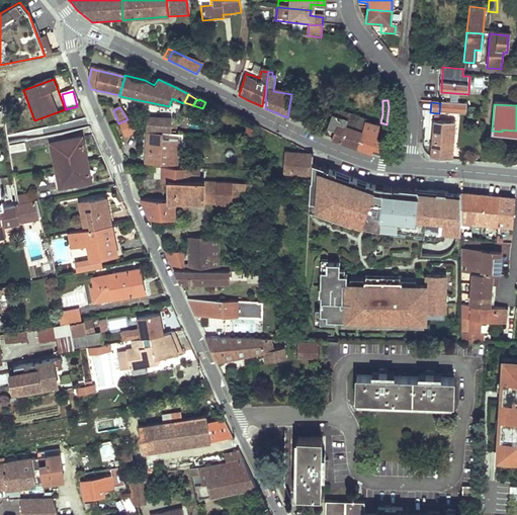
[(364,121),(333,110),(325,136),(331,140),(347,145),(356,148),(364,121)]
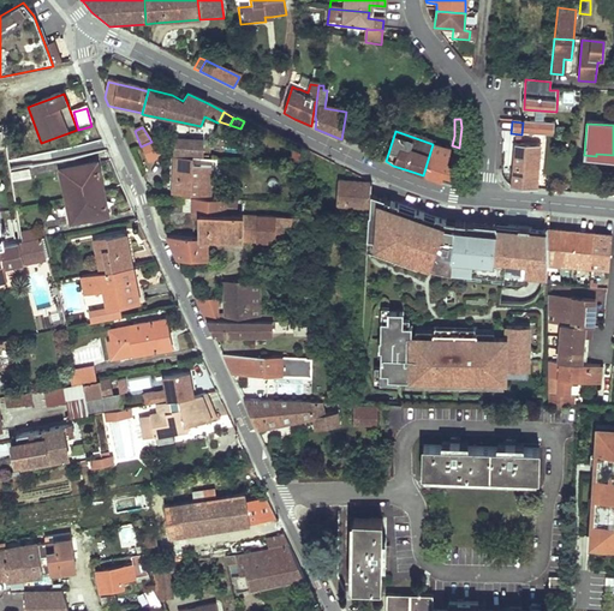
[(203,142),(203,141),(173,138),(172,157),(203,159),(203,142)]
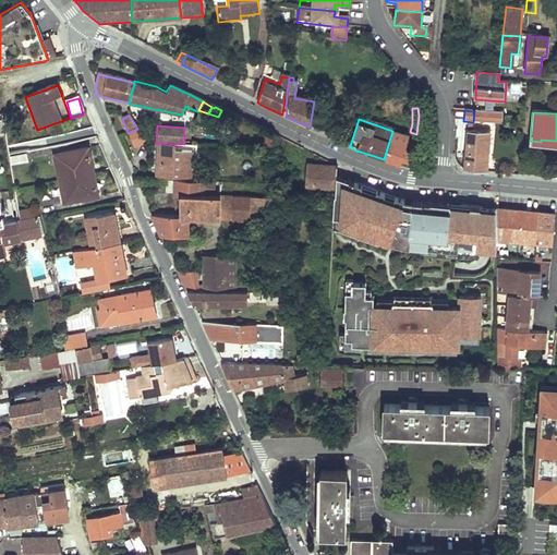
[(146,143),(137,129),(128,133),(133,148),(146,143)]
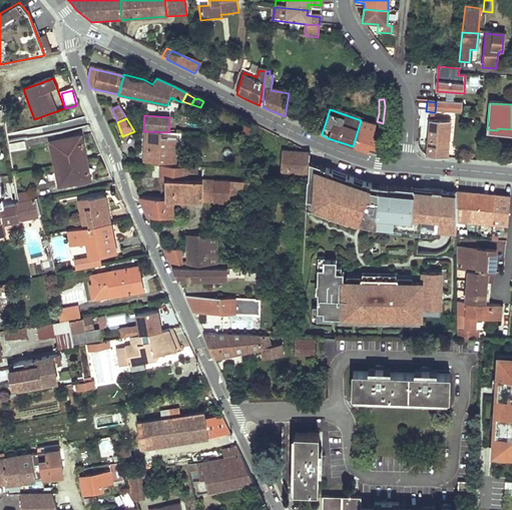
[(361,120),(353,146),(367,151),(378,155),(386,128),(361,120)]
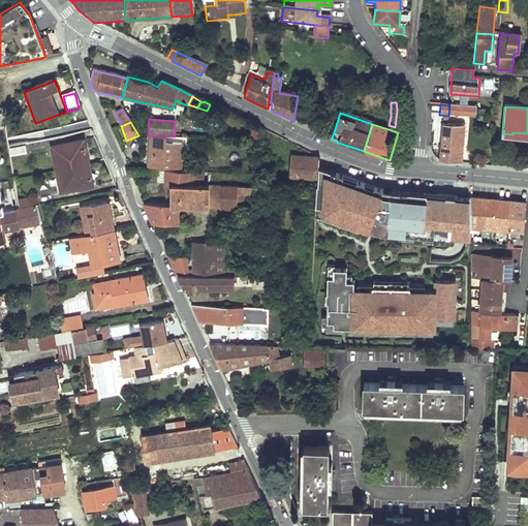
[(454,164),(461,164),(464,127),(442,125),(438,162),(454,164)]
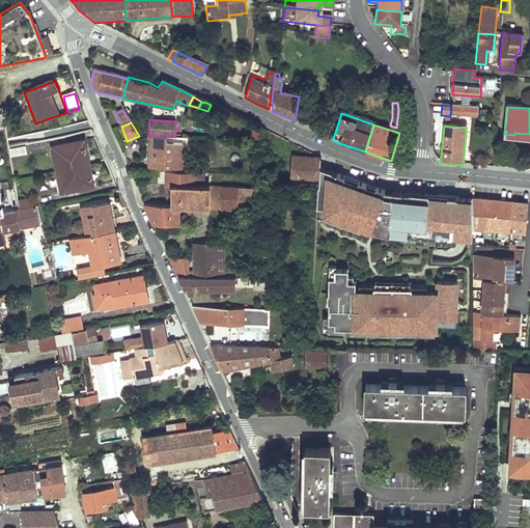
[(166,145),(166,137),(148,137),(147,158),(147,169),(183,171),(183,145),(166,145)]
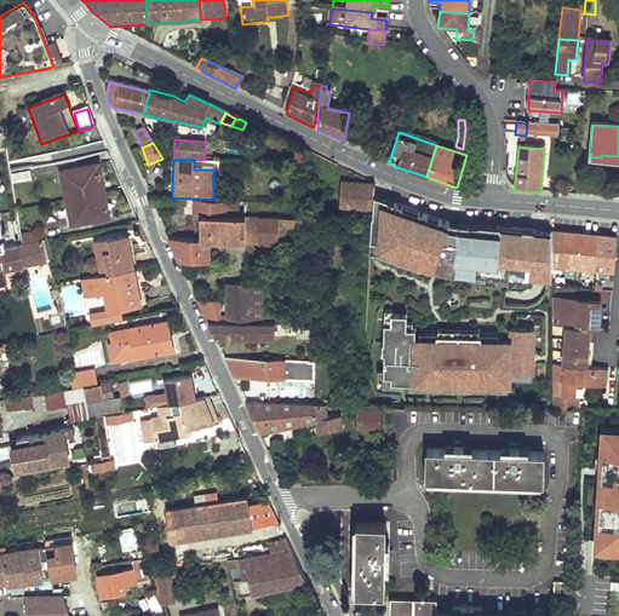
[(59,174),(66,200),(102,193),(99,178),(97,166),(59,174)]
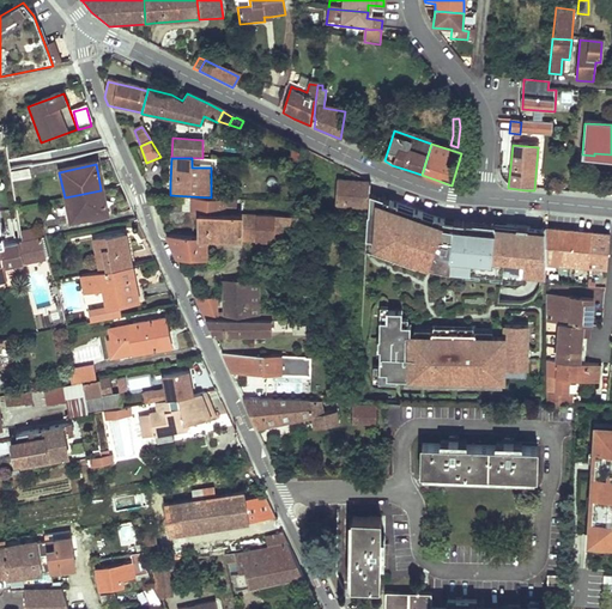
[(28,170),(10,174),(11,183),(29,178),(28,170)]
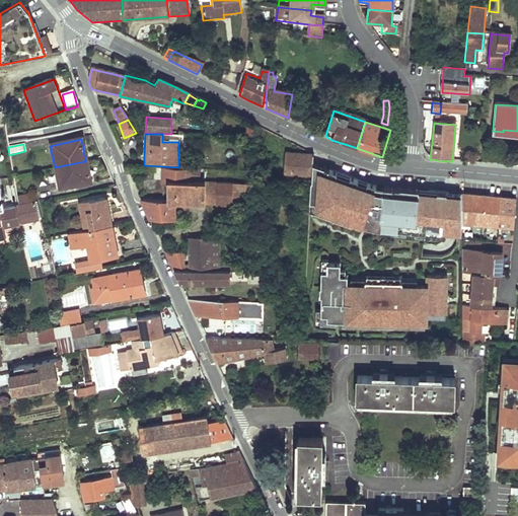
[(8,147),(0,148),(0,209),(18,206),(16,198),(9,155),(8,147)]
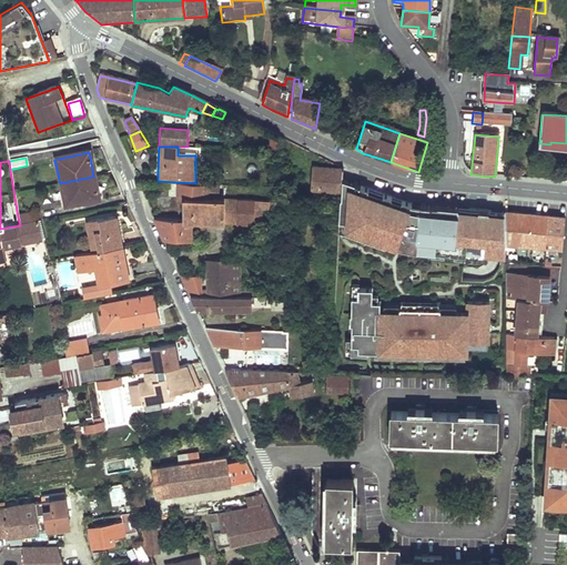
[(341,180),(342,170),(342,169),(312,168),(311,193),(341,194),(342,189),(341,189),(341,180)]
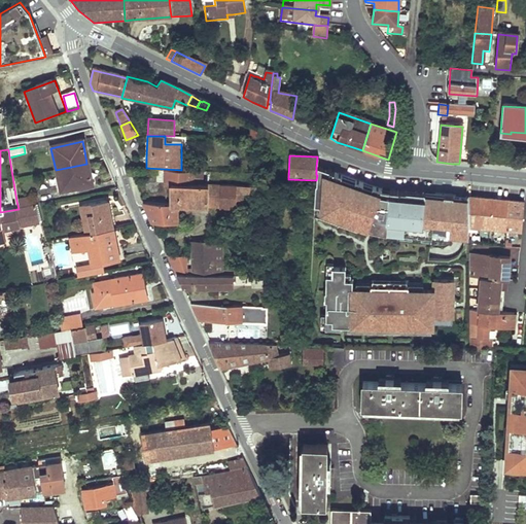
[(90,175),(86,164),(56,170),(60,194),(92,186),(90,175)]
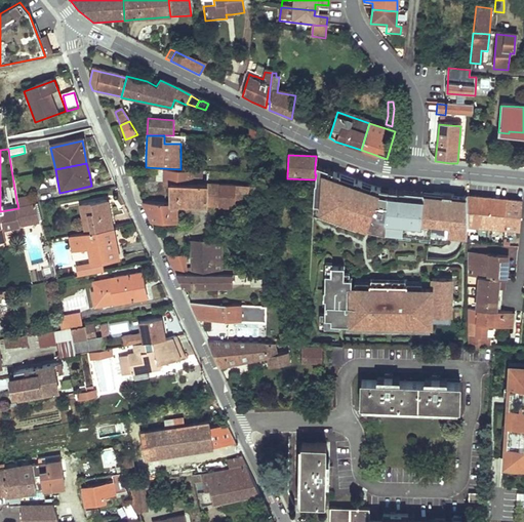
[(315,179),(313,205),(320,206),(320,211),(367,229),(373,231),(384,231),(450,238),(450,235),(467,237),(467,228),(466,198),(383,190),(315,166),(315,174),(316,174),(315,179)]
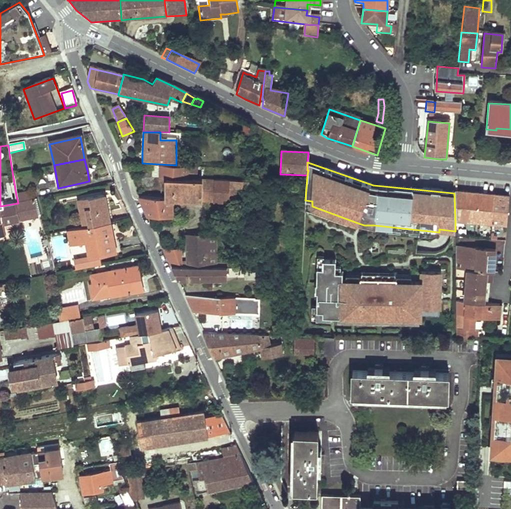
[(194,168),(159,167),(159,173),(158,179),(164,179),(188,180),(188,177),(193,176),(194,168)]
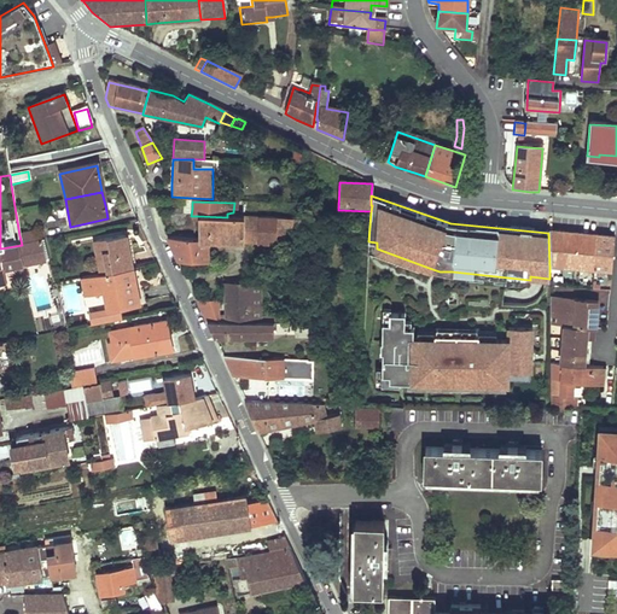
[(277,243),(277,220),(227,217),(198,216),(199,241),(168,241),(179,263),(207,264),(208,243),(277,244),(277,243)]
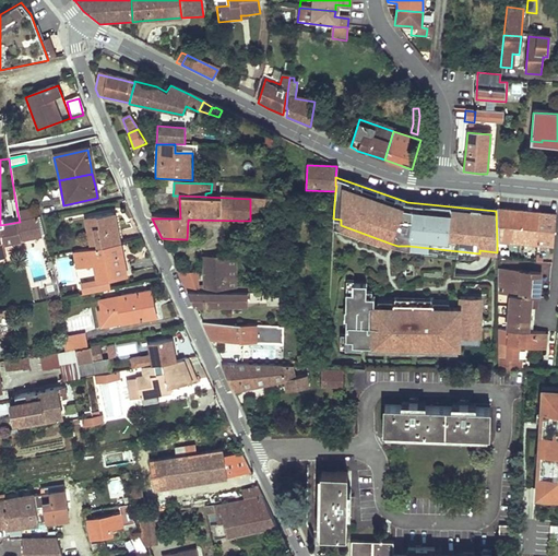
[(250,199),(250,220),(258,220),(258,208),(263,208),(264,199),(250,199)]
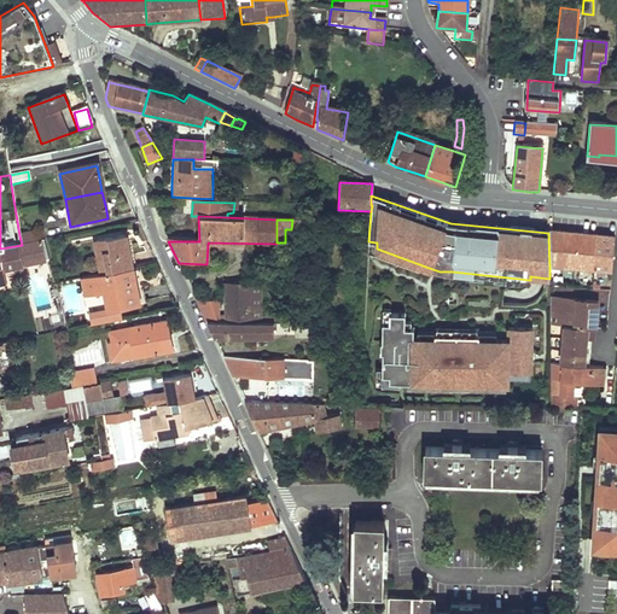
[(19,235),(22,245),(40,241),(38,232),(19,235)]
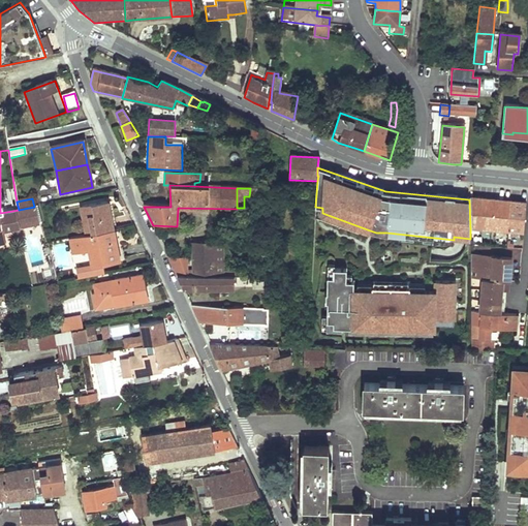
[(469,199),(470,229),(523,234),(525,204),(501,202),(469,199)]
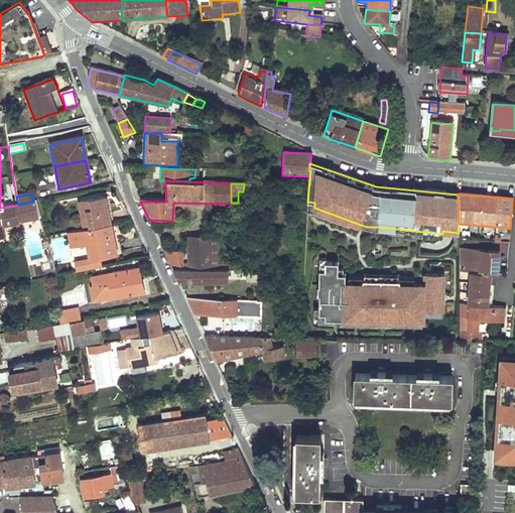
[(79,205),(84,231),(110,226),(107,209),(105,200),(79,205)]
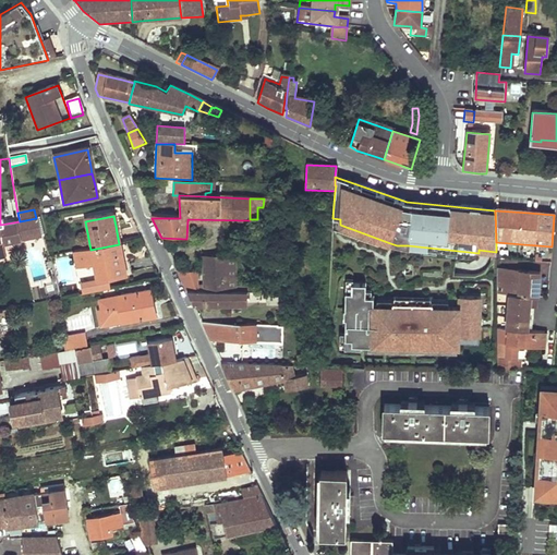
[(0,256),(5,255),(3,244),(40,237),(36,218),(20,221),(0,225),(0,256)]
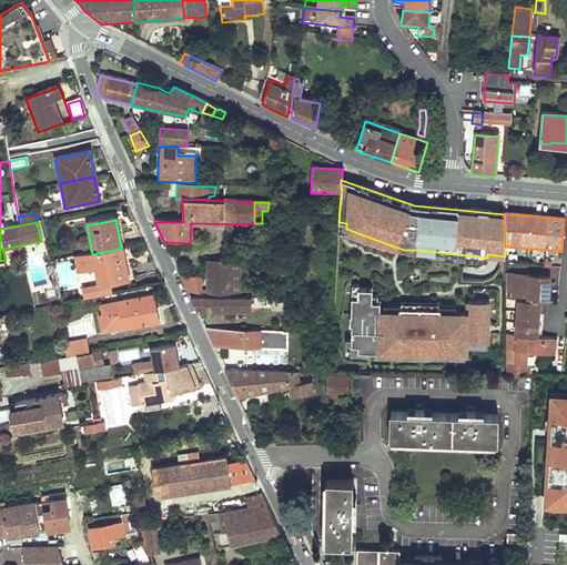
[(125,269),(121,249),(92,254),(74,258),(78,273),(94,270),(99,286),(128,281),(125,269)]
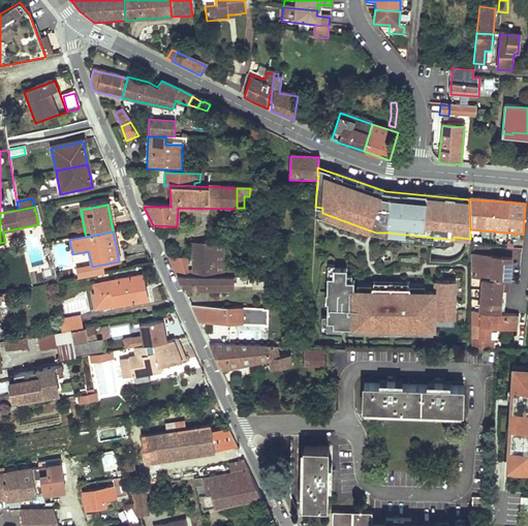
[(187,258),(168,258),(177,277),(216,277),(215,245),(205,245),(205,249),(193,249),(193,271),(187,271),(187,258)]
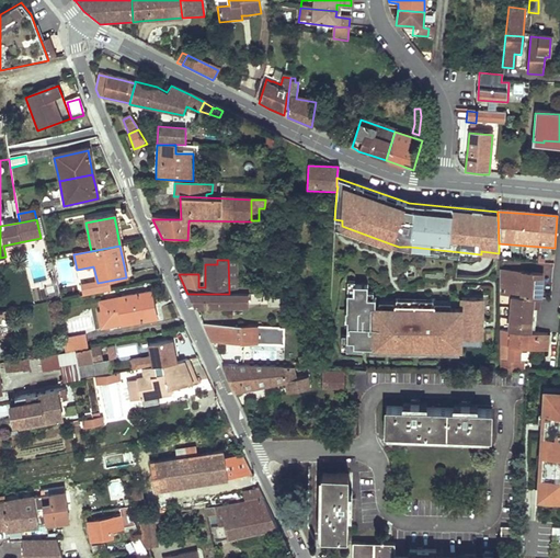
[(523,274),(499,273),(499,297),(510,298),(532,299),(539,300),(540,287),(540,276),(528,275),(528,281),(525,284),(523,283),(523,274)]
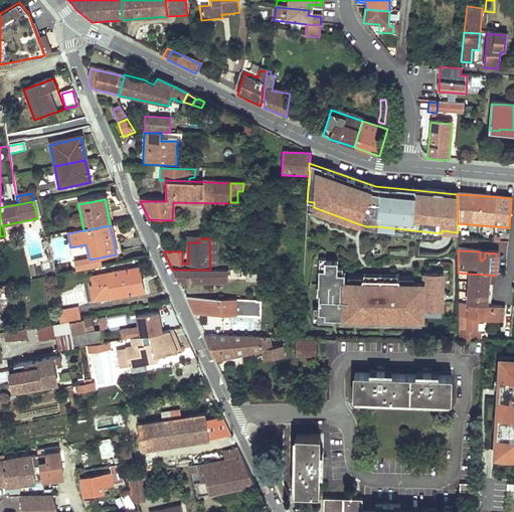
[(318,271),(318,315),(324,315),(323,321),(421,322),(421,313),(442,313),(442,276),(423,275),(423,286),(398,285),(398,277),(390,277),(390,285),(344,285),(344,275),(337,275),(337,263),(325,263),(324,271),(318,271)]
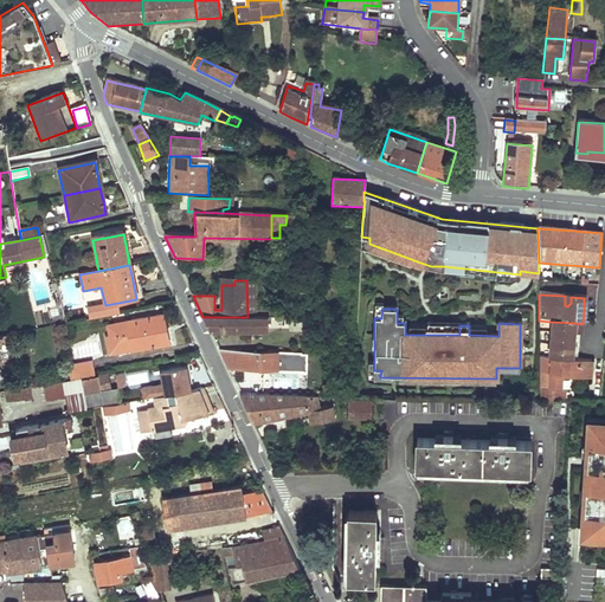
[(166,330),(162,316),(124,324),(127,336),(122,336),(122,335),(110,337),(105,338),(108,356),(129,353),(130,353),(161,347),(159,331),(166,330)]
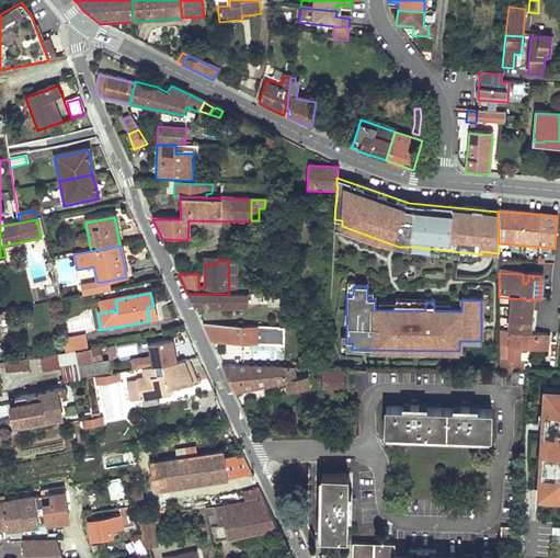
[(278,306),(278,294),(260,295),(249,296),(249,294),(236,294),(229,294),(187,294),(195,308),(249,307),(278,306)]
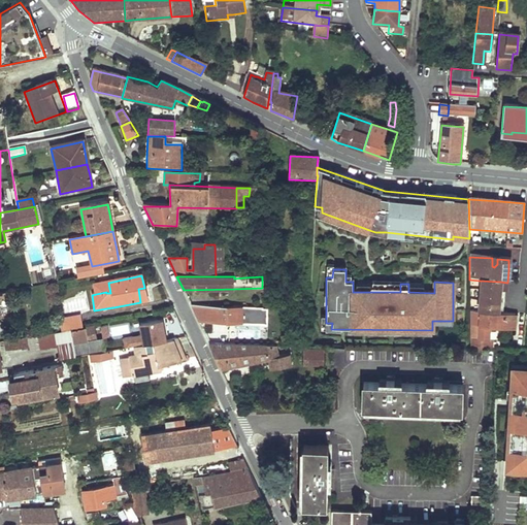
[(498,306),(500,282),(480,281),(476,313),(497,315),(498,306)]
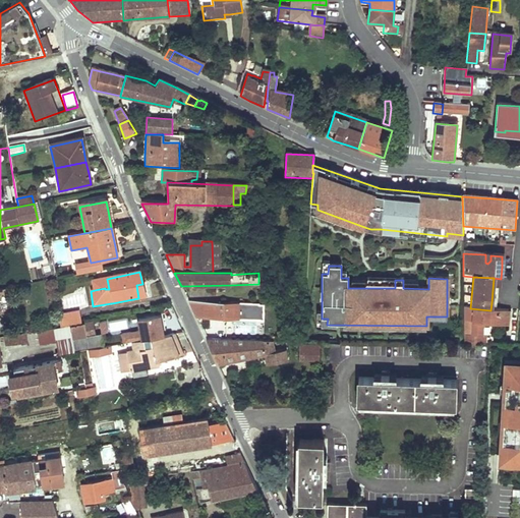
[(107,279),(93,281),(95,290),(105,288),(105,289),(109,289),(107,279)]
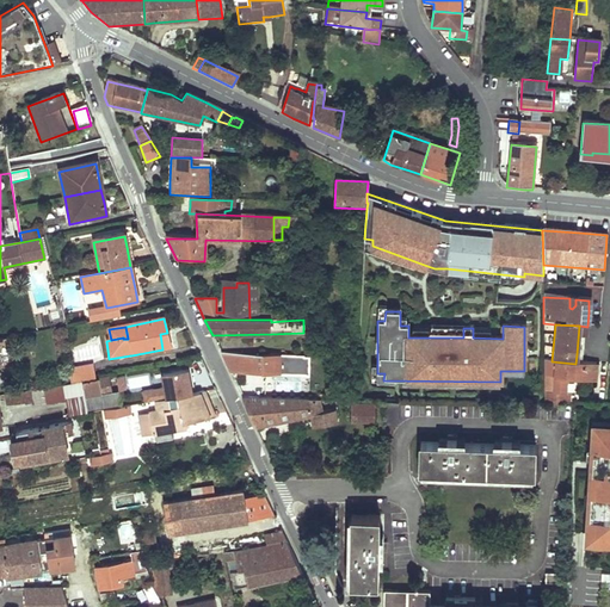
[(170,348),(167,333),(160,334),(162,350),(170,348)]
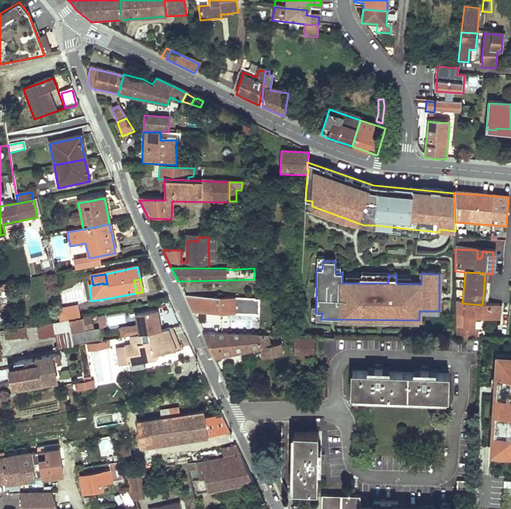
[(260,299),(185,297),(193,313),(260,315),(260,299)]
